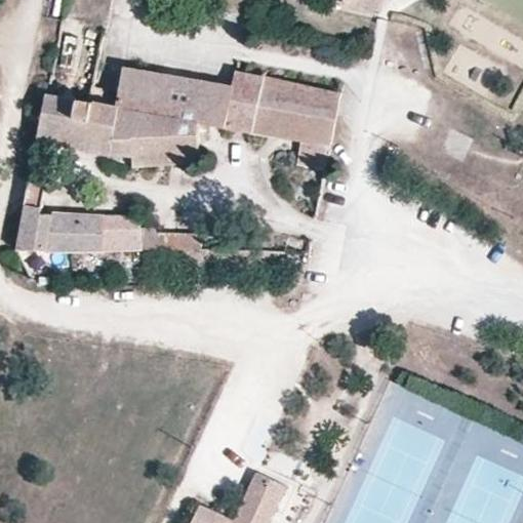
[(343,0),(379,8),(381,0),(343,0)]
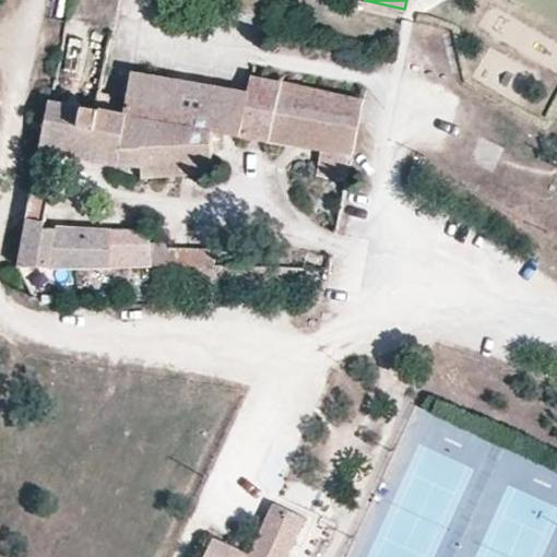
[(362,98),(249,73),(246,90),(130,70),(122,111),(111,109),(114,94),(98,91),(95,106),(48,97),(31,186),(49,189),(54,190),(59,168),(61,149),(117,160),(140,163),(141,175),(211,169),(211,128),(280,141),(318,147),(315,172),(346,177),(362,98)]
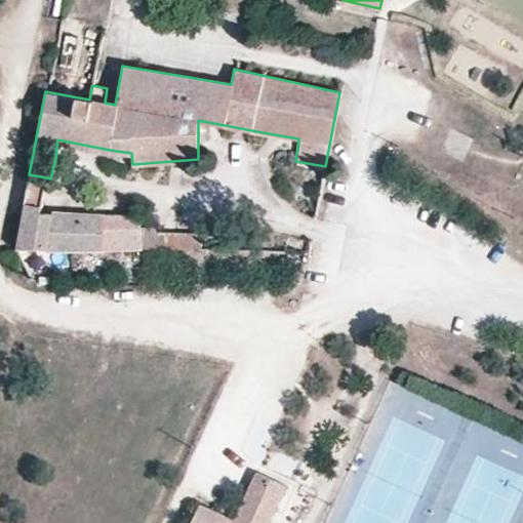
[(41,204),(46,177),(29,174),(24,201),(41,204)]
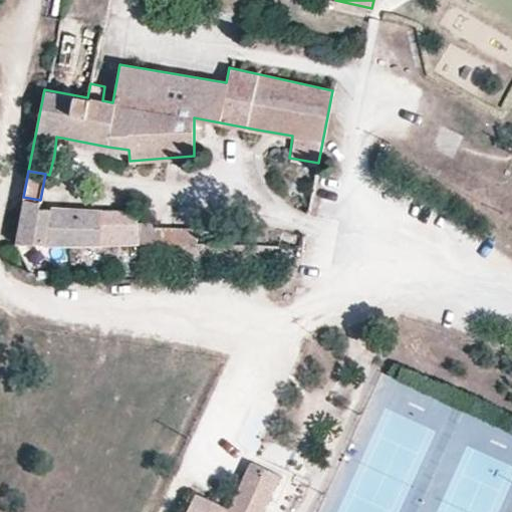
[(196,244),(196,227),(152,227),(151,224),(149,223),(137,222),(136,212),(38,207),(40,200),(23,197),(15,243),(38,245),(132,242),(196,244)]
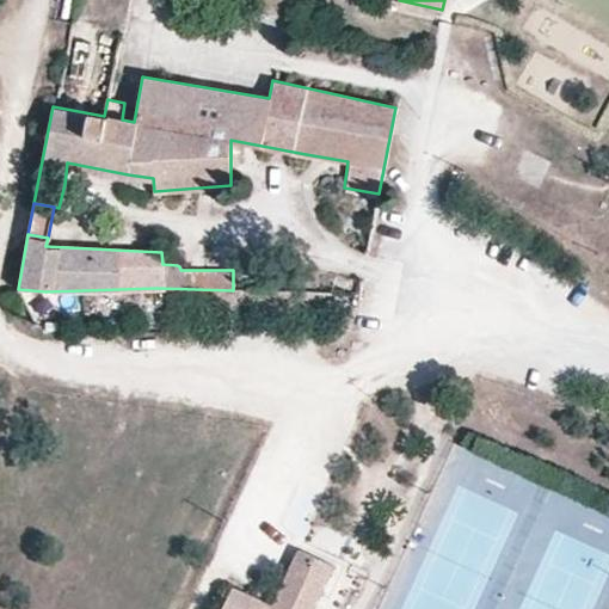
[(309,608),(332,564),(297,547),(270,604),(231,586),(219,608),(309,608)]
